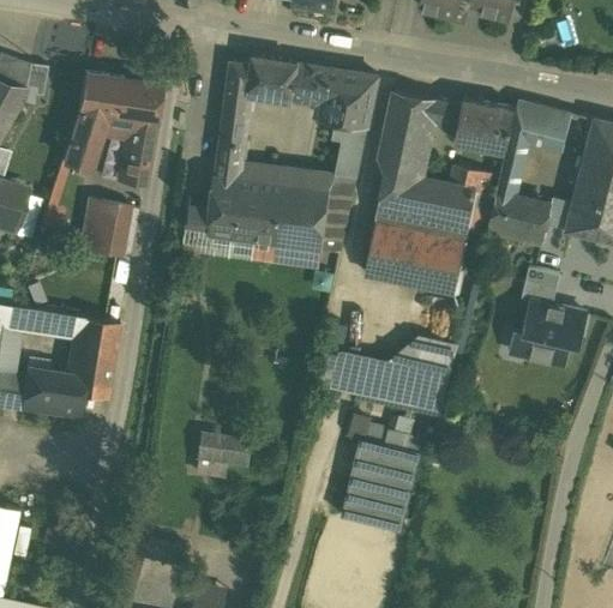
[(294,0),(294,5),(336,11),(337,0),(294,0)]
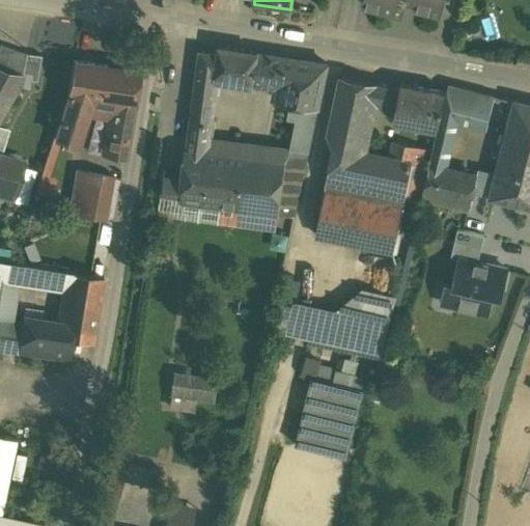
[(364,0),(363,8),(402,19),(407,2),(415,4),(414,10),(443,18),(446,0),(364,0)]
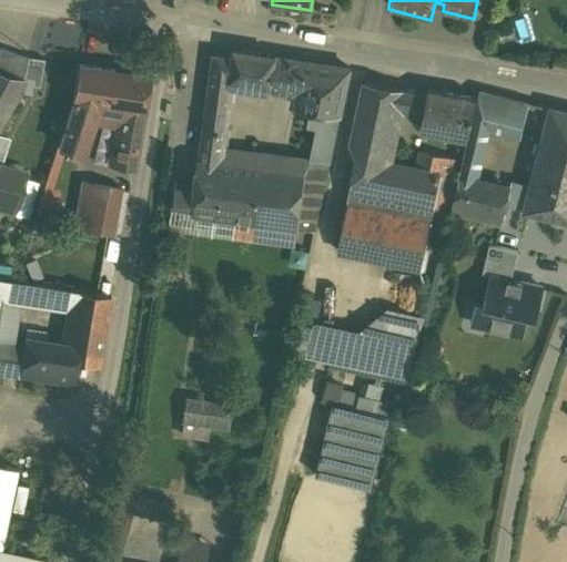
[(28,61),(1,51),(0,53),(0,73),(24,82),(28,61)]
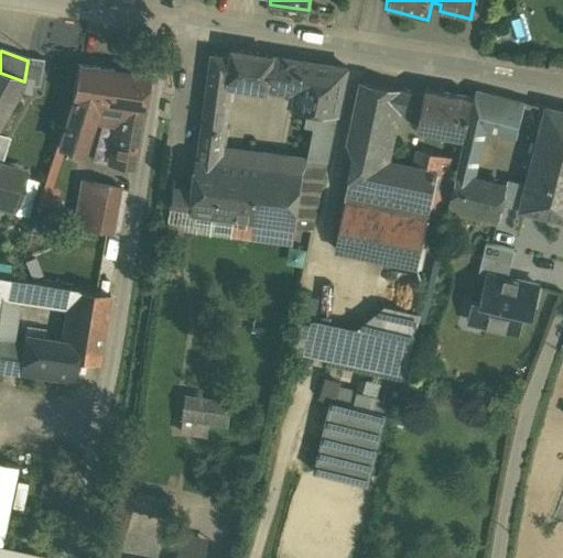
[(273,61),(234,54),(233,59),(215,59),(212,81),(230,84),(269,90),(269,89),(273,61)]
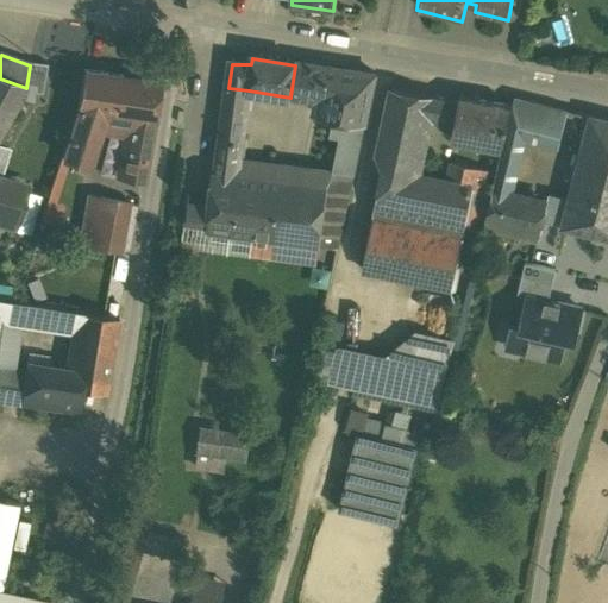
[(46,68),(30,66),(26,88),(24,98),(20,105),(33,106),(36,95),(43,96),(46,68)]
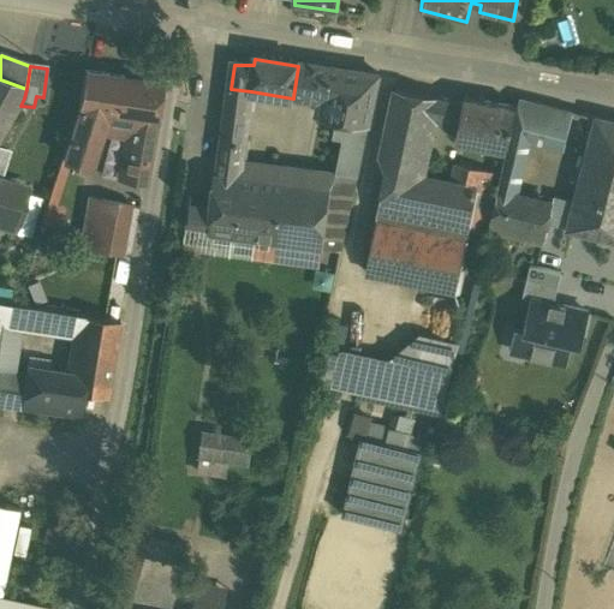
[(332,71),(298,66),(293,97),(326,103),(332,71)]
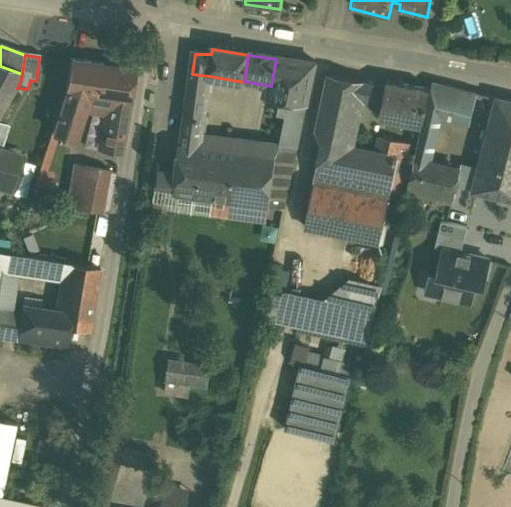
[(316,65),(276,59),(271,86),(268,102),(290,105),(307,108),(316,65)]
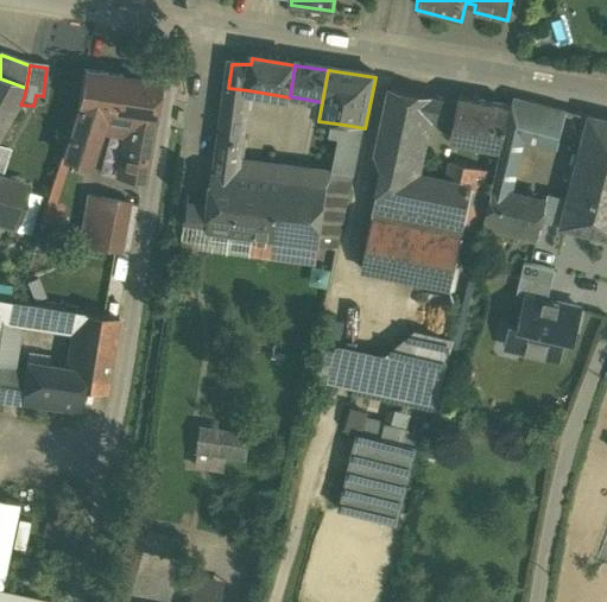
[(160,86),(84,74),(77,112),(106,116),(133,120),(153,124),(160,86)]
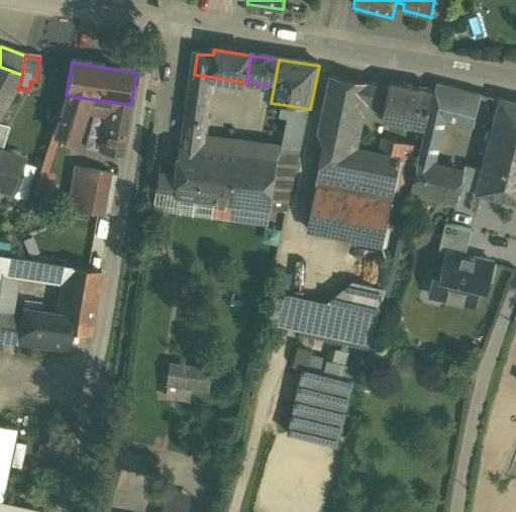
[(211,77),(194,75),(191,96),(208,100),(211,77)]
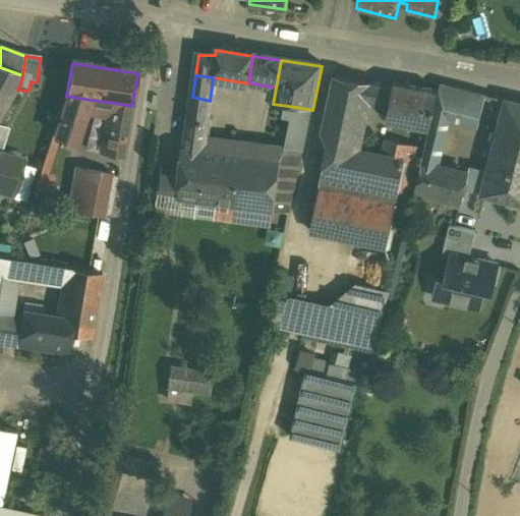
[(370,87),(336,78),(323,139),(330,149),(356,155),(367,102),(370,87)]
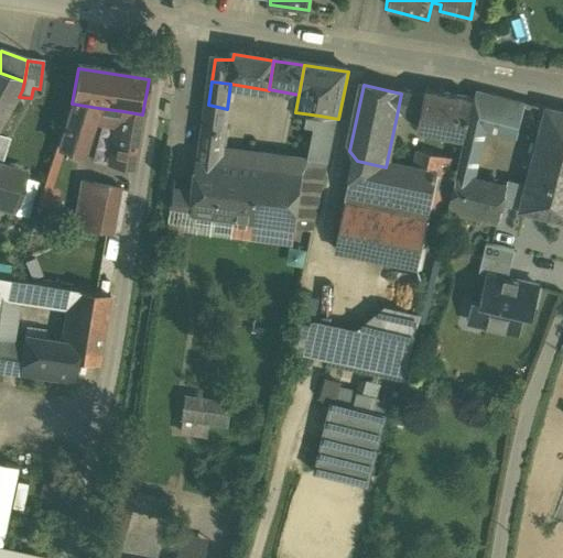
[(0,94),(0,110),(9,113),(19,97),(0,94)]
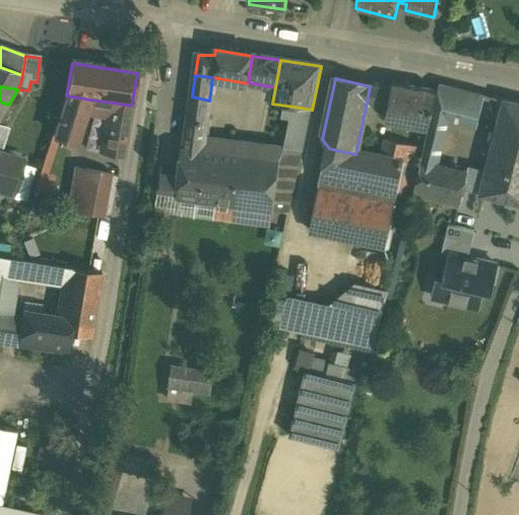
[(370,86),(367,102),(389,107),(392,90),(370,86)]
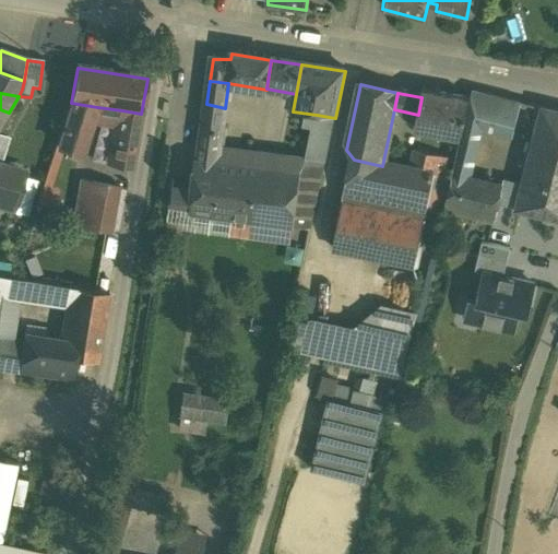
[(471,101),(423,93),(418,115),(415,133),(460,142),(471,101)]
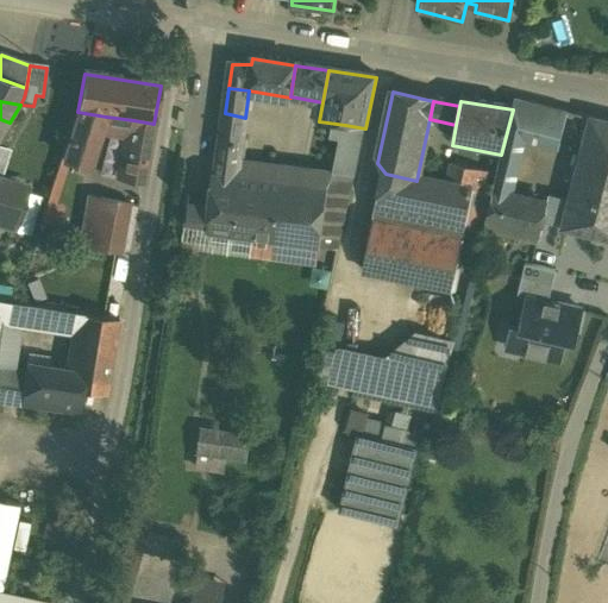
[(569,115),(515,102),(508,134),(525,139),(561,148),(569,115)]
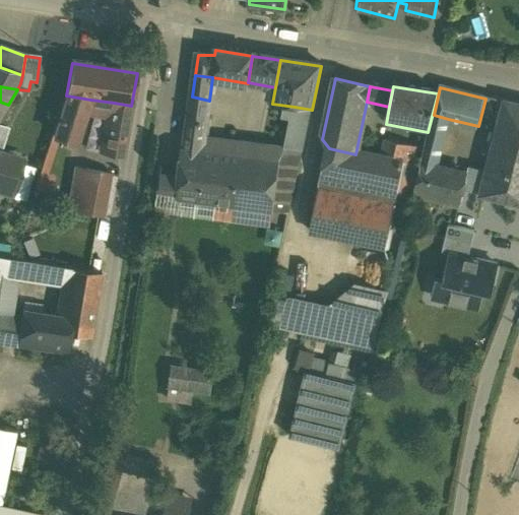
[(90,100),(66,95),(53,135),(78,143),(90,100)]
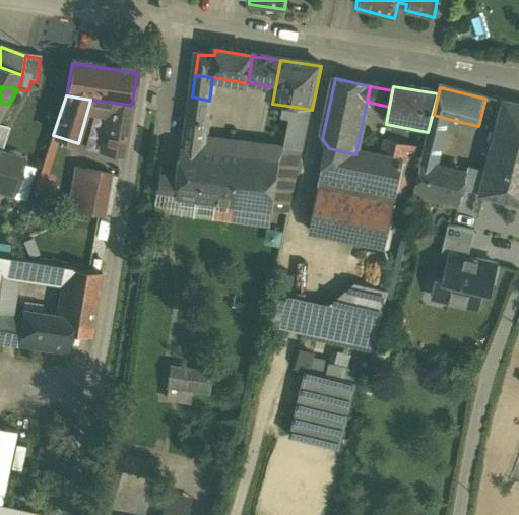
[(209,101),(192,97),(190,118),(206,121),(209,101)]
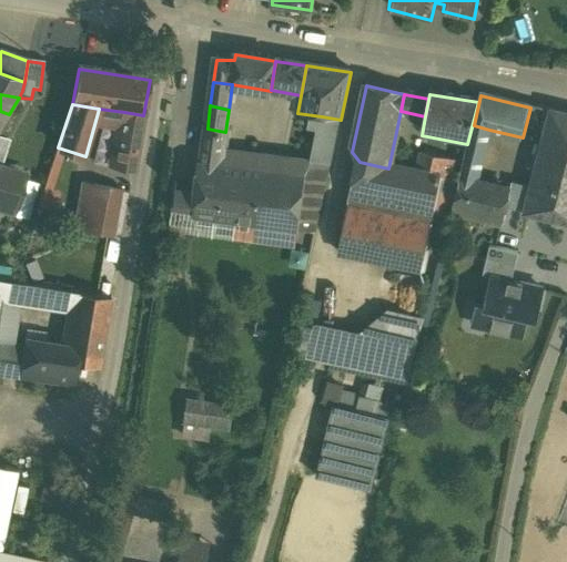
[(143,115),(124,112),(117,156),(119,162),(134,165),(143,115)]
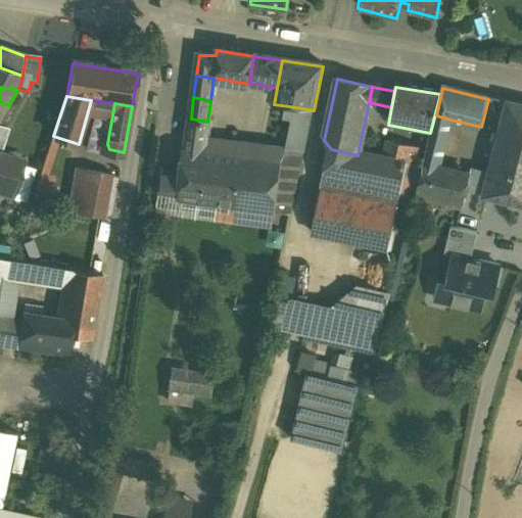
[(521,107),(508,104),(496,152),(521,158),(521,107)]
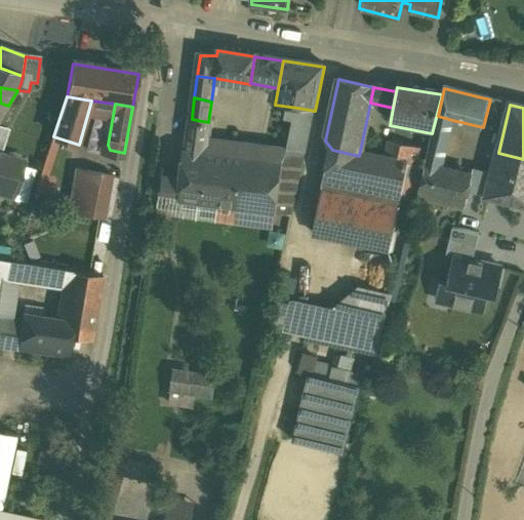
[(315,111),(297,108),(288,151),(305,153),(306,153),(315,111)]
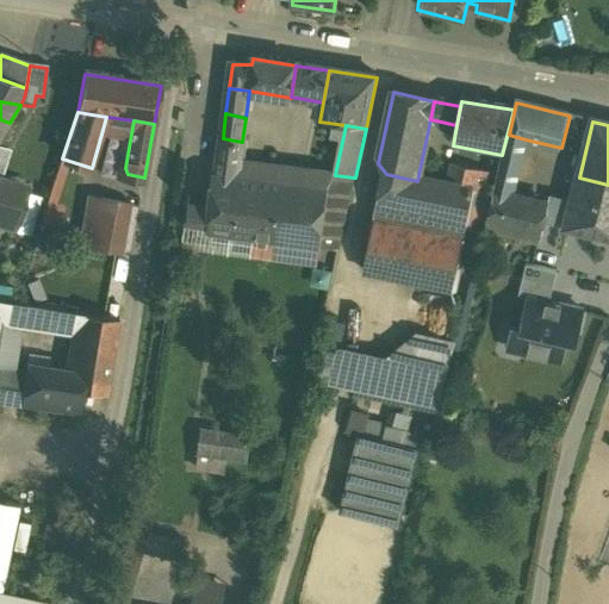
[(526,139),(509,135),(495,195),(511,200),(526,139)]
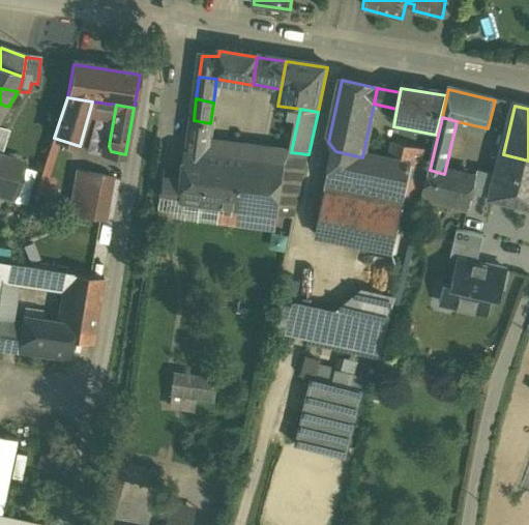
[(210,123),(194,120),(188,153),(205,155),(210,123)]
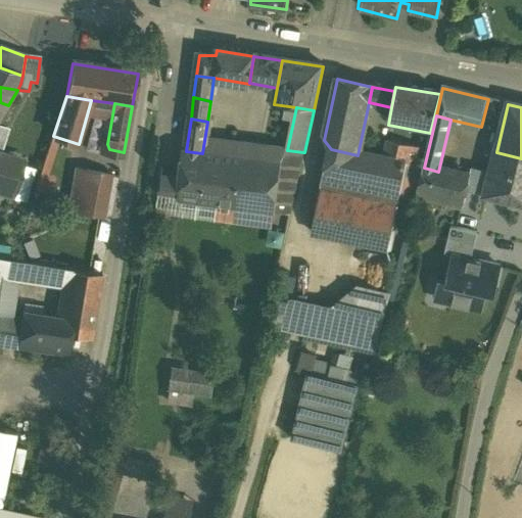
[(419,150),(389,143),(384,161),(407,166),(419,150)]
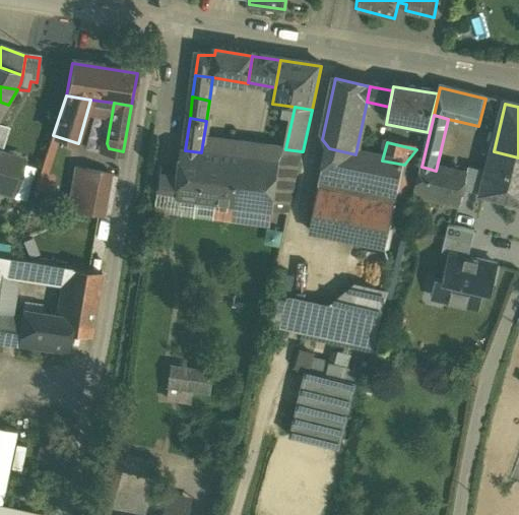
[(355,154),(329,148),(320,188),(396,203),(404,165),(355,154)]
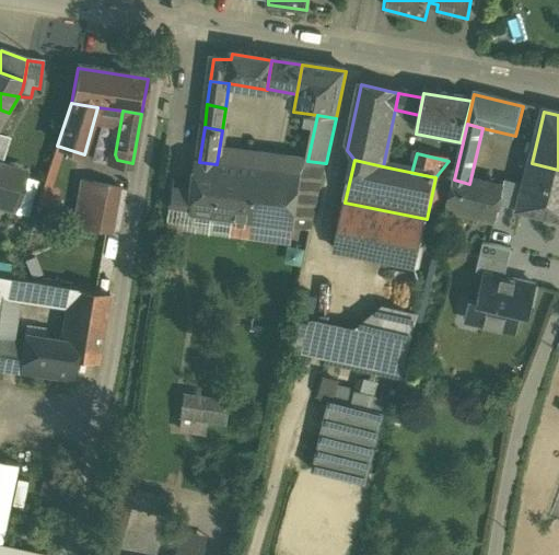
[(325,163),(307,161),(304,176),(302,175),(294,228),(311,230),(325,163)]
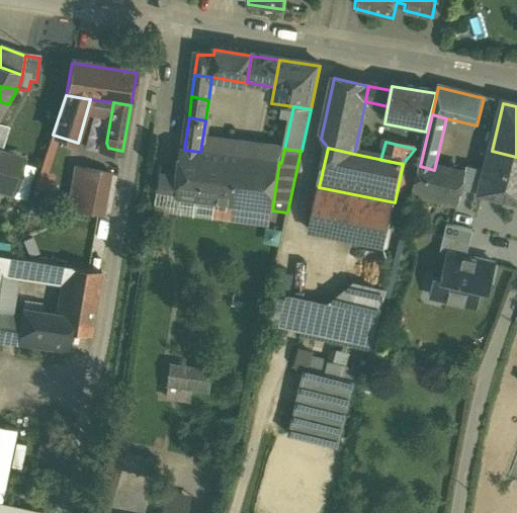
[(415,149),(403,164),(395,202),(395,204),(408,207),(422,150),(415,149)]
